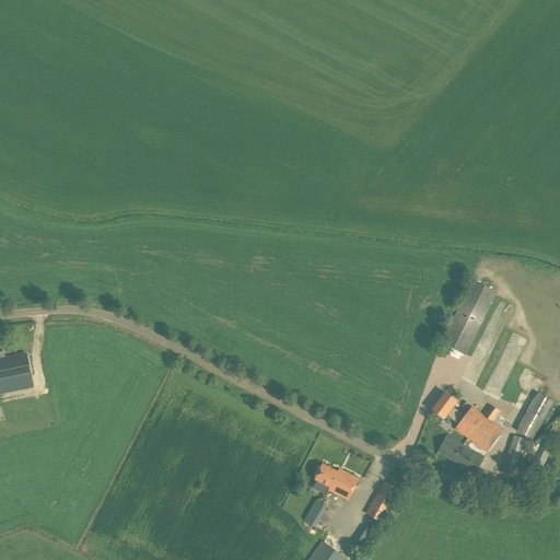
[(465,356),(497,292),(471,280),(441,343),(465,356)]
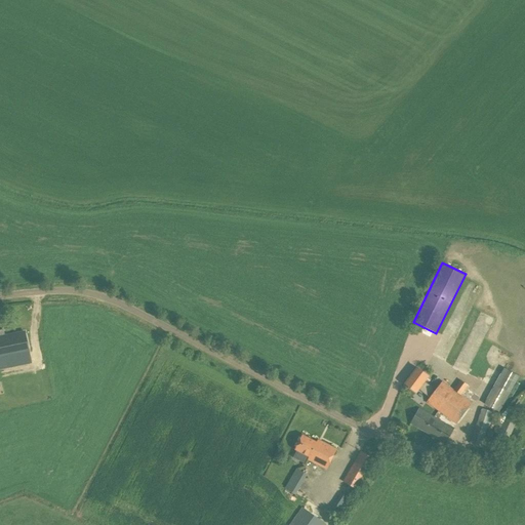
[(4,335),(0,335),(0,358),(29,352),(25,331),(4,335)]
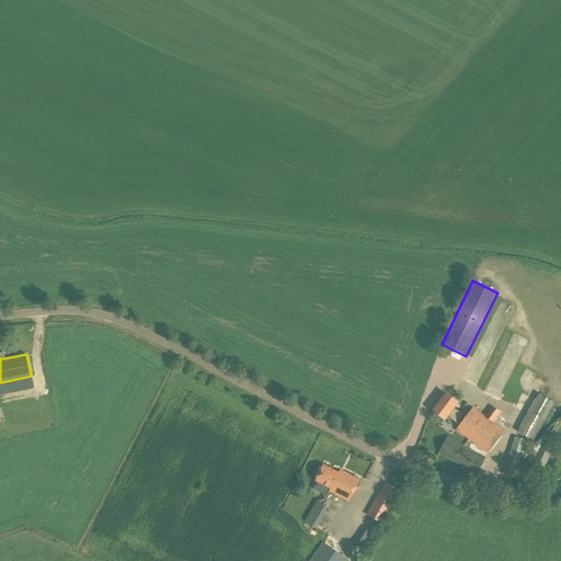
[(466,416),(454,408),(458,402),(446,392),(433,410),(445,420),(447,415),(459,425),(456,430),(488,454),(504,431),(493,422),(496,418),(499,419),(502,413),(500,412),(501,412),(492,405),(484,415),(472,407),(466,416)]
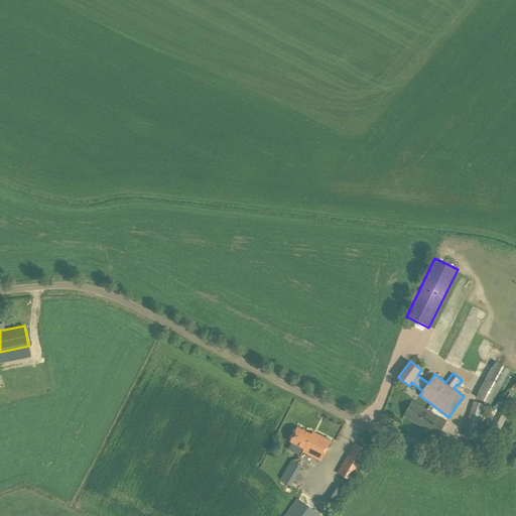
[(491,405),(510,370),(495,361),(476,397),(491,405)]
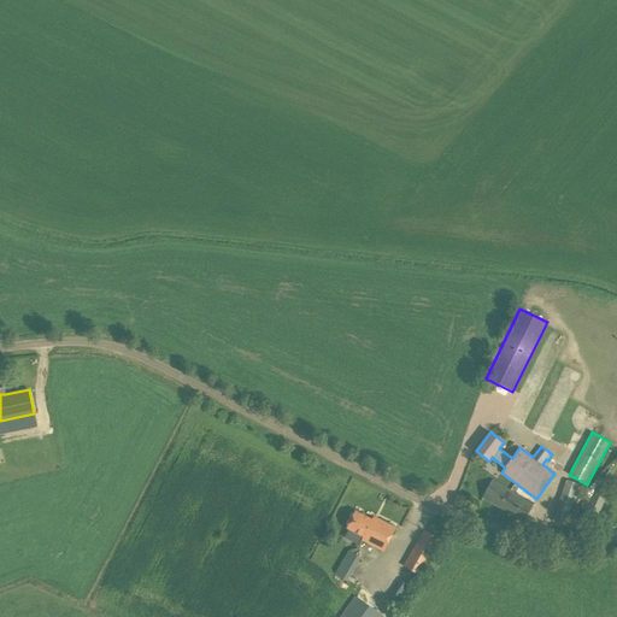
[(524,522),(534,503),(493,479),(481,498),(524,522)]
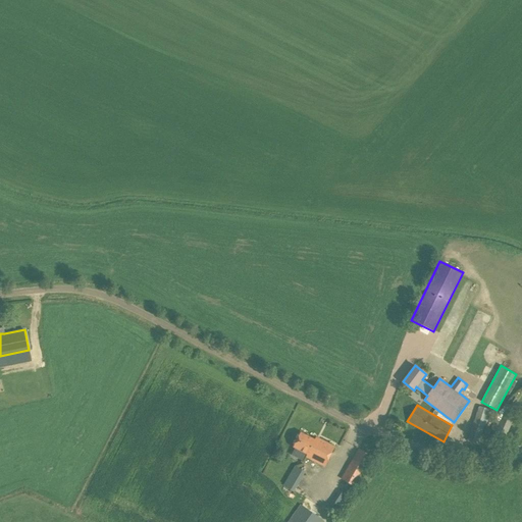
[(514,419),(517,412),(507,407),(504,414),(503,414),(501,419),(496,418),(490,429),(496,431),(492,438),(504,444),(506,437),(514,419)]
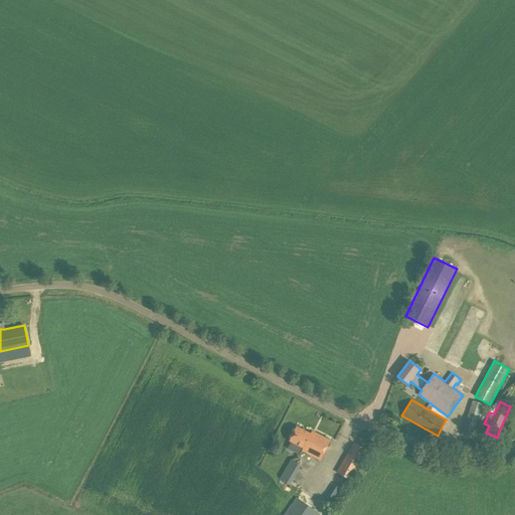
[(311,434),(297,426),(290,442),(304,449),(303,451),(321,460),(330,441),(312,432),(311,434)]
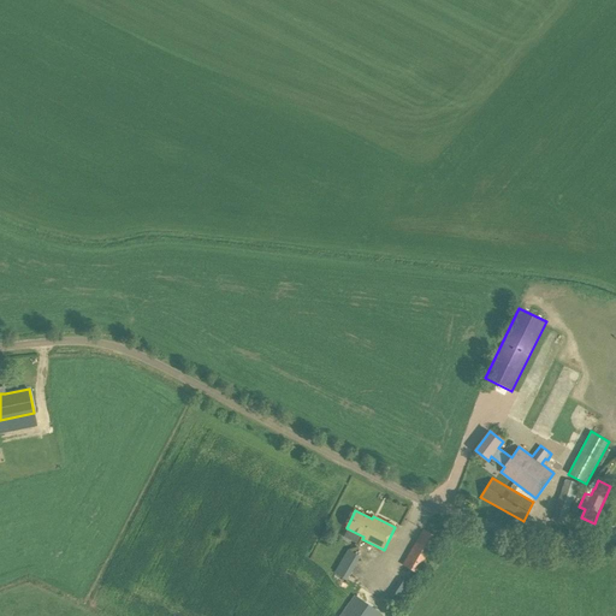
[(420,575),(440,539),(424,529),(402,566),(420,575)]
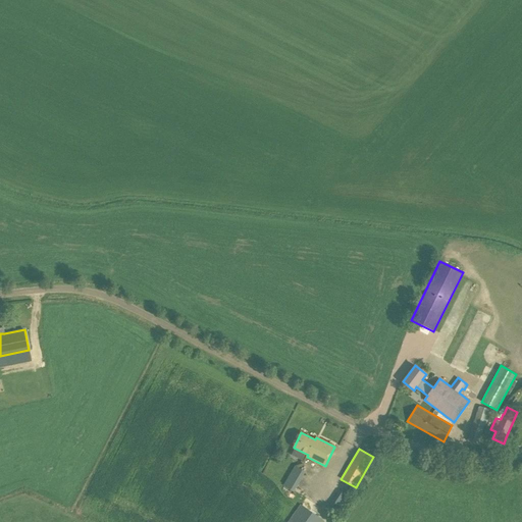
[(285,482),(297,490),(312,472),(301,463),(285,482)]
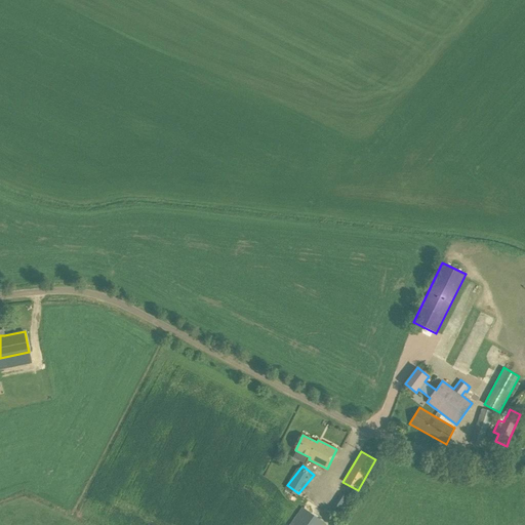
[(325,524),(326,524),(303,507),(289,524),(325,524)]
